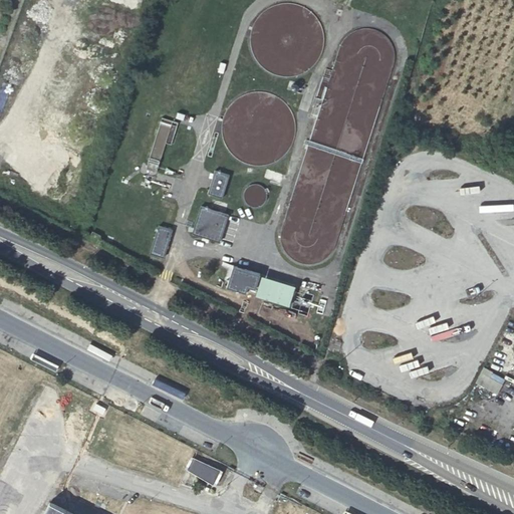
[(179,121),(163,117),(147,169),(157,172),(166,142),(172,146),(179,121)]
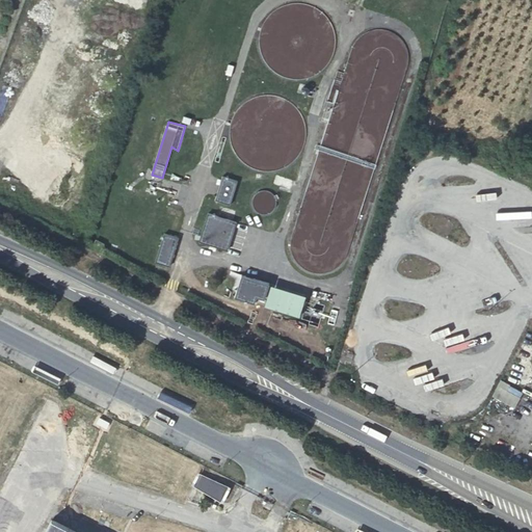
[(213,200),(229,205),(237,181),(221,176),(213,200)]
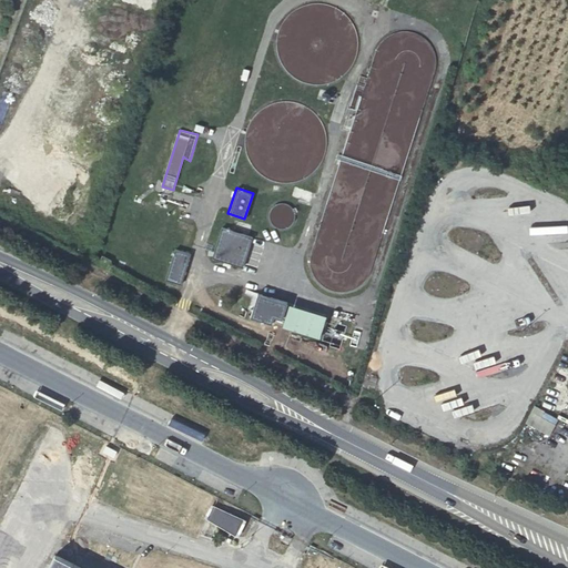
[(294,219),(294,216),(294,214),(293,212),(293,211),(291,209),(290,208),(288,205),(286,204),(284,204),(282,204),(280,204),(277,204),(276,205),(274,205),(272,208),(271,209),(270,211),(269,212),(269,214),(269,216),(269,219),(269,221),(270,223),(271,224),(272,225),(273,227),(275,229),(277,229),(279,230),(281,230),(283,230),(285,229),(287,229),(288,227),(290,225),(292,224),(293,223),(293,221),(294,219)]
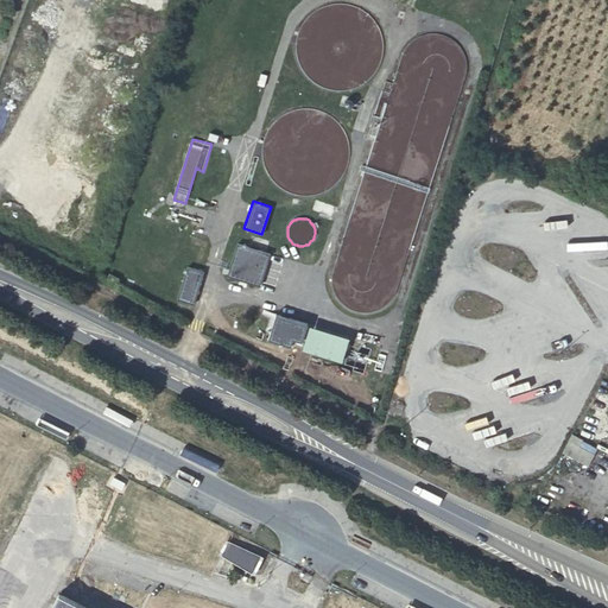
[(228,276),(260,286),(270,254),(238,244),(228,276)]
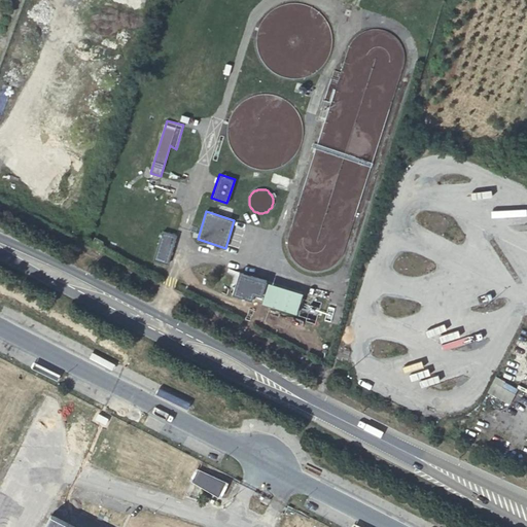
[(153,260),(168,265),(177,236),(163,232),(153,260)]
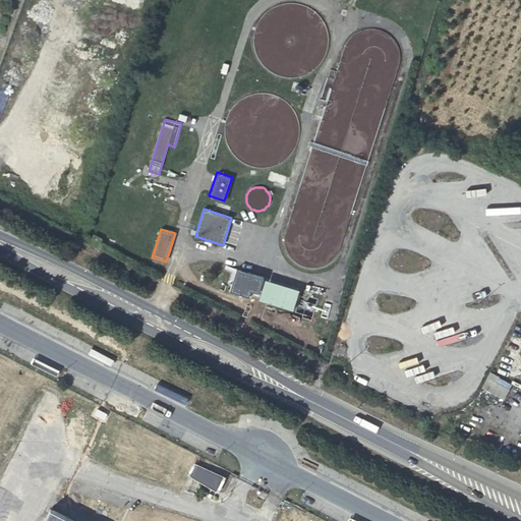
[(91,242),(99,246),(104,237),(96,234),(91,242)]
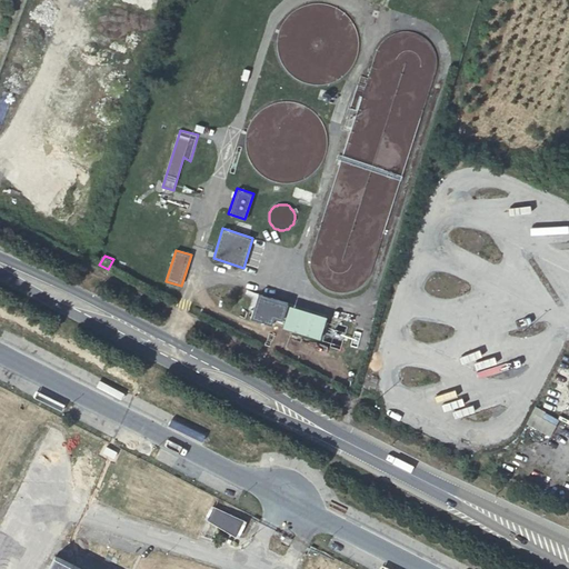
[(330,348),(340,351),(348,327),(330,321),(331,318),(257,295),(250,318),(331,343),(330,348)]
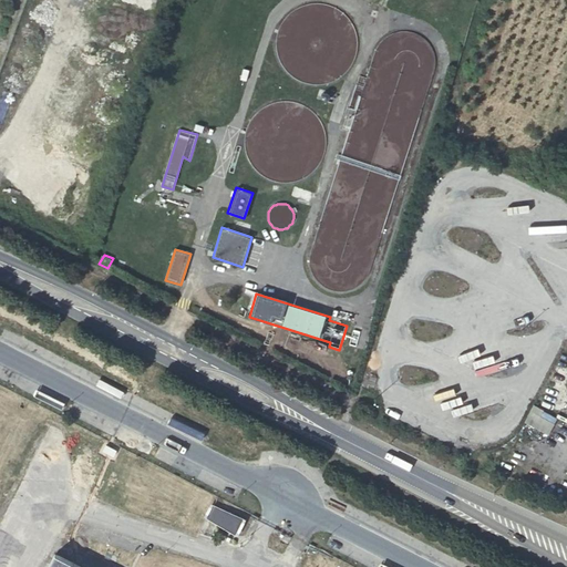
[(212,503),(205,515),(232,529),(236,535),(240,533),(244,529),(246,525),(245,519),(238,518),(212,503)]
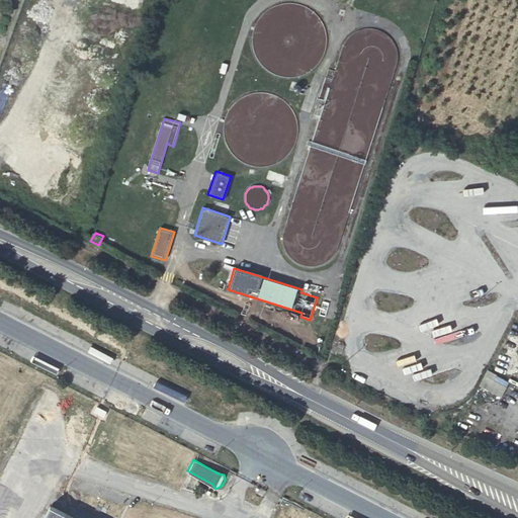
[(75,517),(51,506),(46,516),(45,517),(75,517)]
